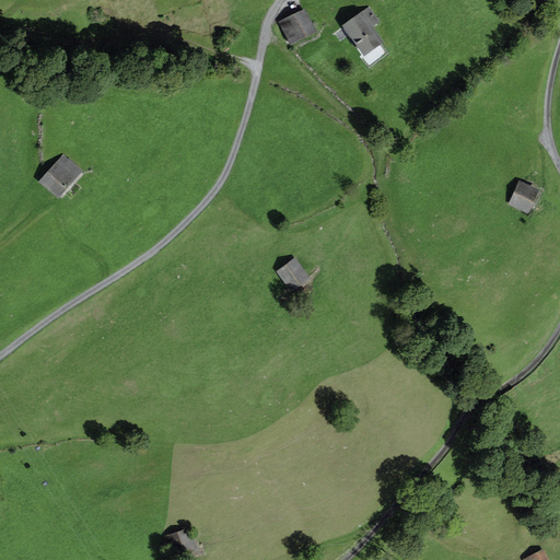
[(359,44),(364,54),(381,43),(371,28),(378,24),(369,10),(346,25),(353,37),(351,38),(356,46),(359,44)]
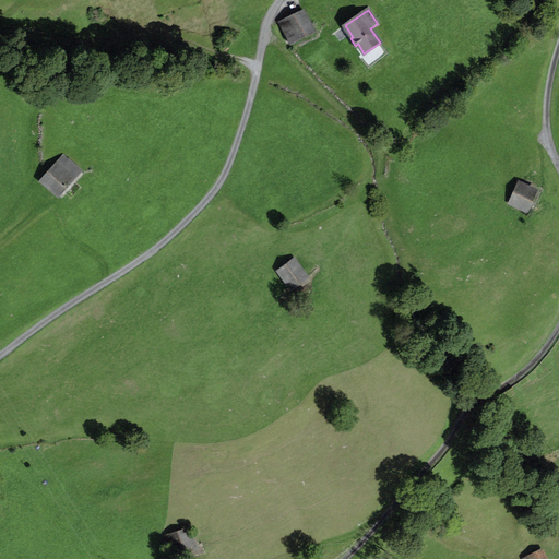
[(282,22),(292,43),(314,31),(305,11),(282,22)]
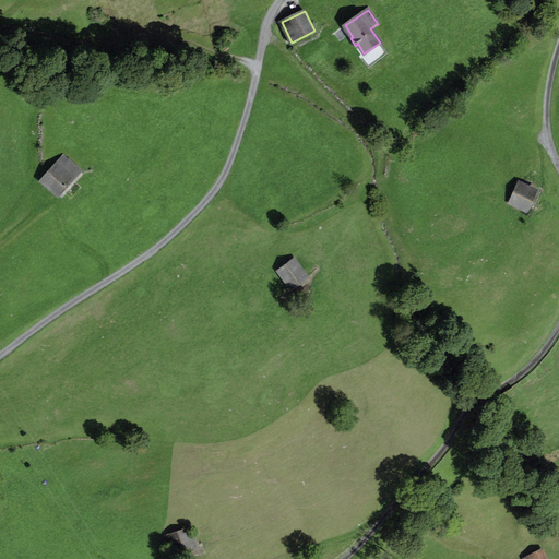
[(55,164),(40,180),(58,195),(78,174),(66,164),(60,169),(55,164)]
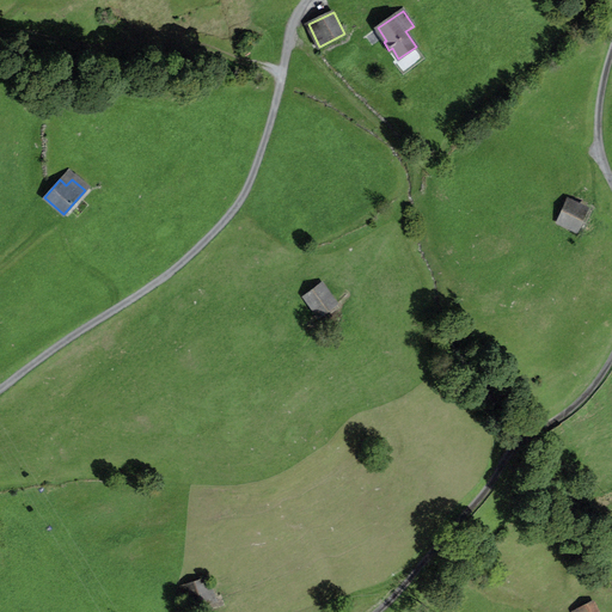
[(565,201),(556,222),(575,231),(585,209),(565,201)]
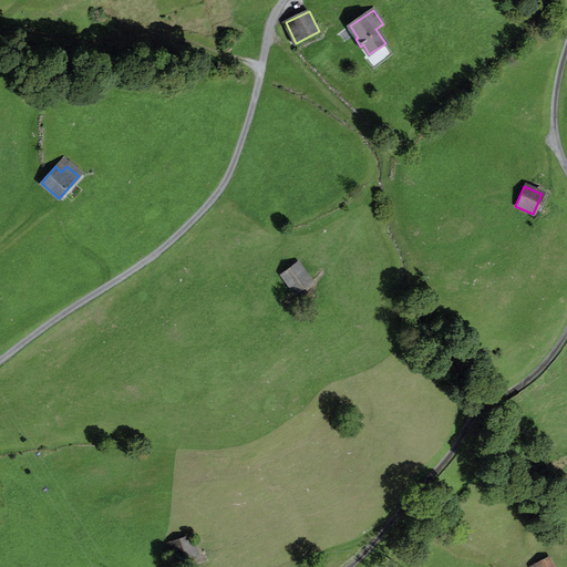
[(281,278),(295,295),(310,282),(298,266),(281,278)]
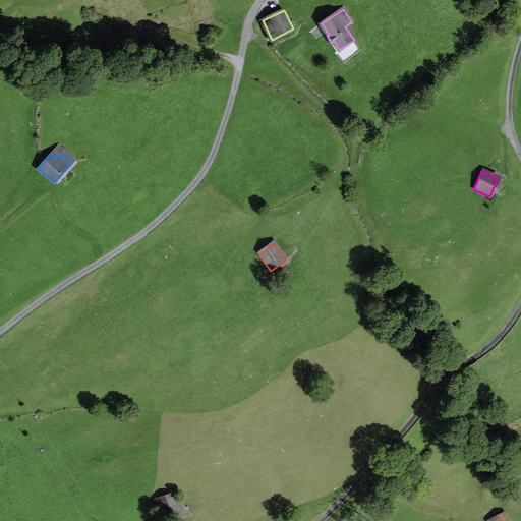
[(155,499),(160,517),(181,511),(176,493),(155,499)]
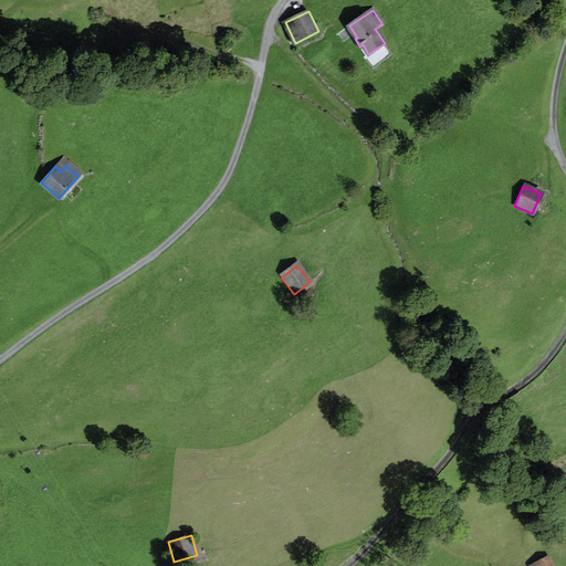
[(528,565),(553,565),(548,556),(528,565)]
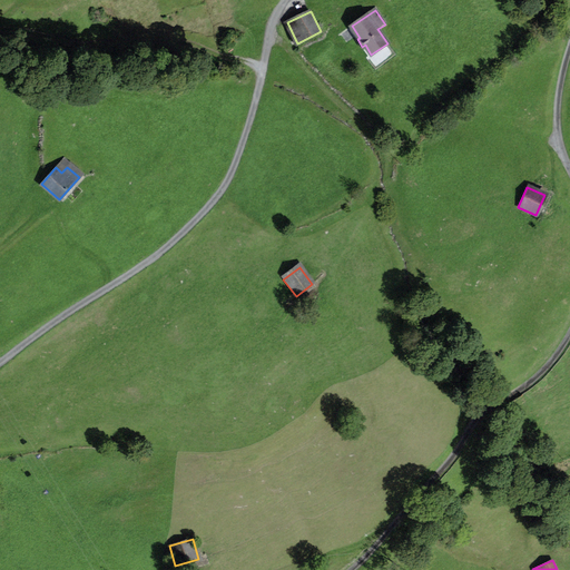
All buildings are outlined.
